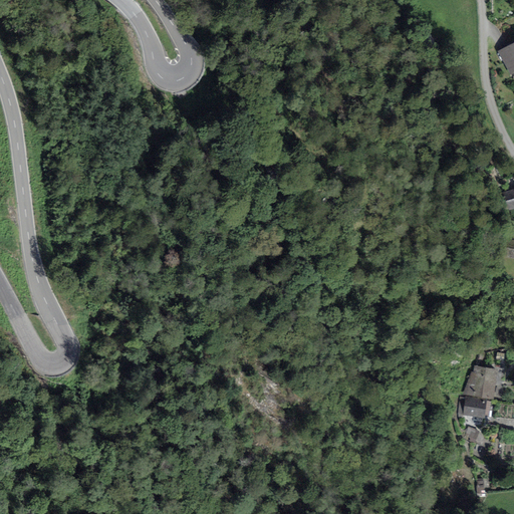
[(513,42),(497,51),(511,75),(513,73),(513,42)]
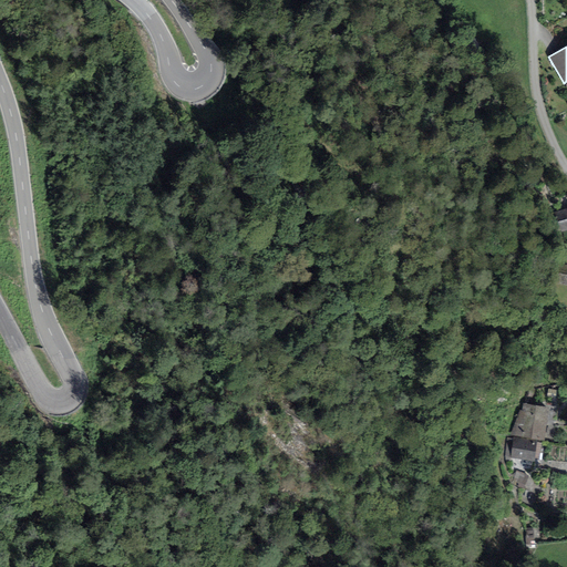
[(566,229),(566,208),(555,213),(562,232),(566,229)]
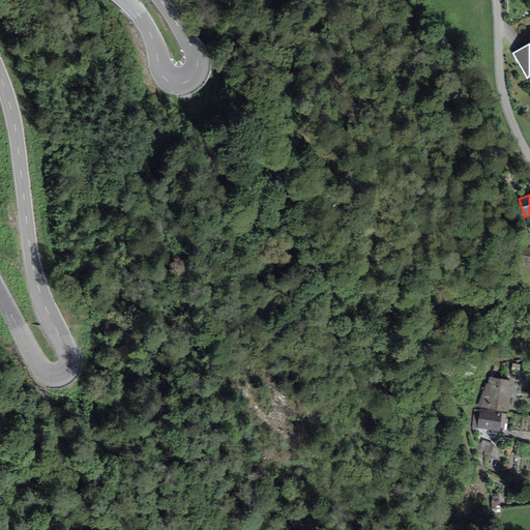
[(511,381),(489,377),(477,406),(508,412),(511,381)]
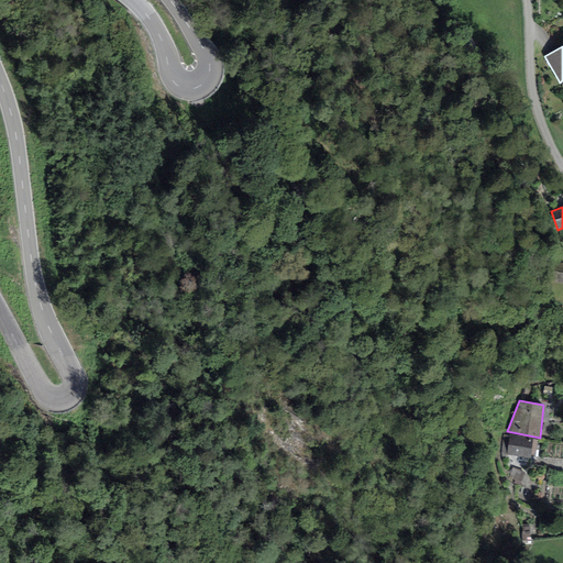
[(507,459),(508,454),(510,435),(504,434),(500,457),(507,459)]
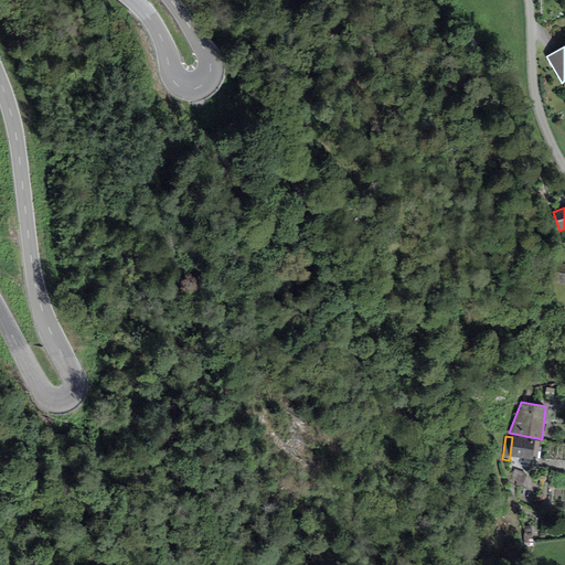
[(510,456),(531,459),(534,440),(512,437),(510,456)]
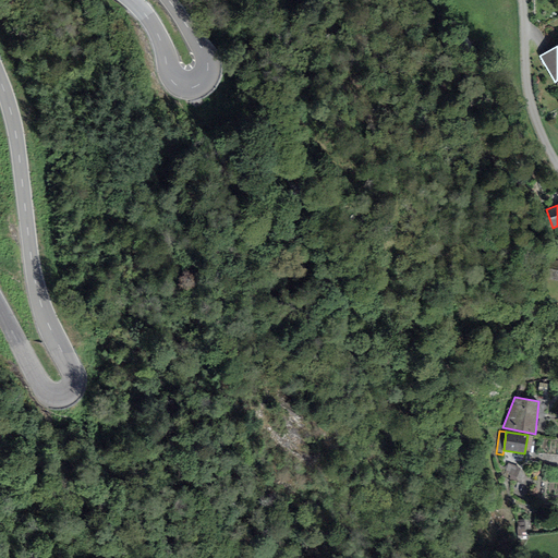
[(520,469),(508,464),(504,476),(516,481),(520,469)]
